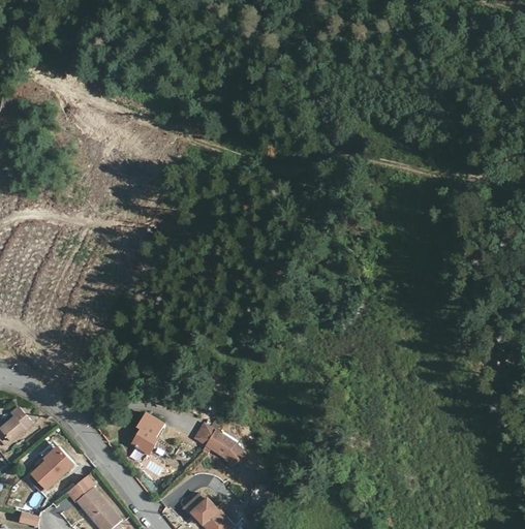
[(6,438),(9,441),(10,442),(32,424),(18,408),(10,414),(12,416),(0,427),(0,443),(1,444),(6,438)]
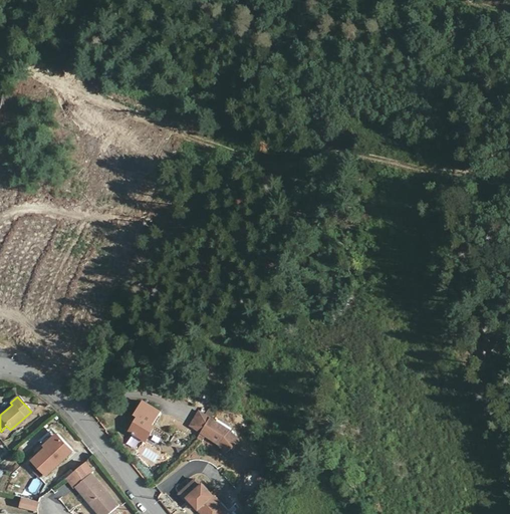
[(137,417),(129,432),(145,442),(154,427),(152,426),(160,412),(143,401),(134,415),(137,417)]
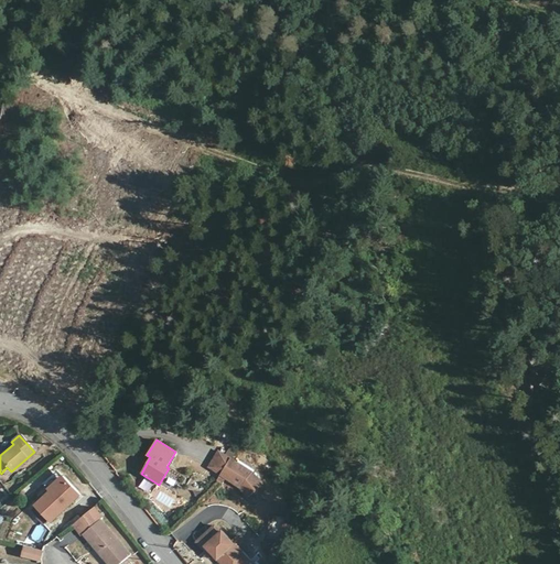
[(206,467),(218,475),(228,458),(217,451),(206,467)]
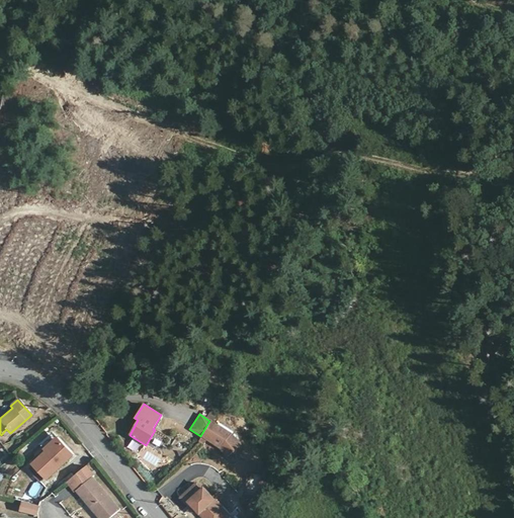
[(158,432),(153,441),(160,445),(165,436),(158,432)]
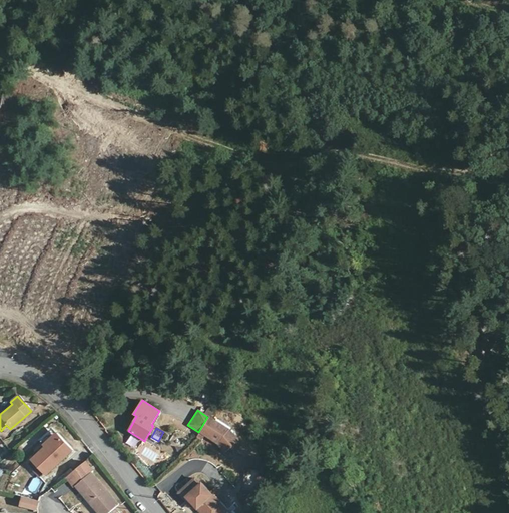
[(40,445),(43,448),(56,435),(54,433),(40,445)]
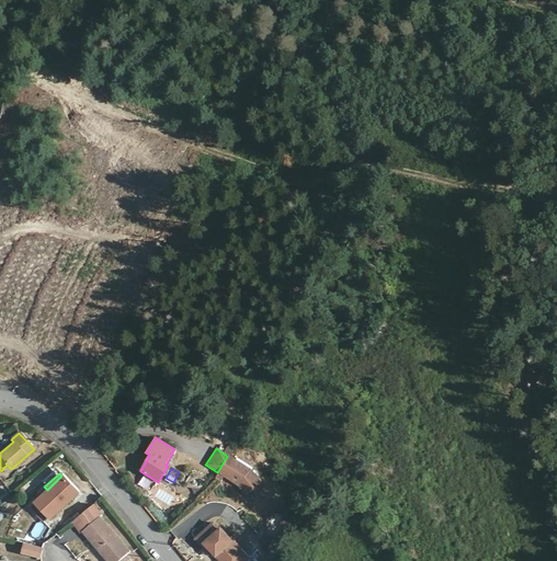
[(61,476),(47,490),(33,503),(47,519),(77,492),(61,476)]
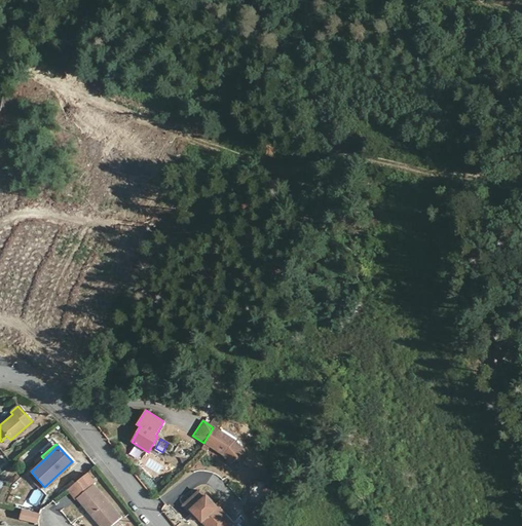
[(86,474),(66,489),(74,498),(76,497),(98,525),(107,525),(118,517),(92,485),(94,484),(86,474)]
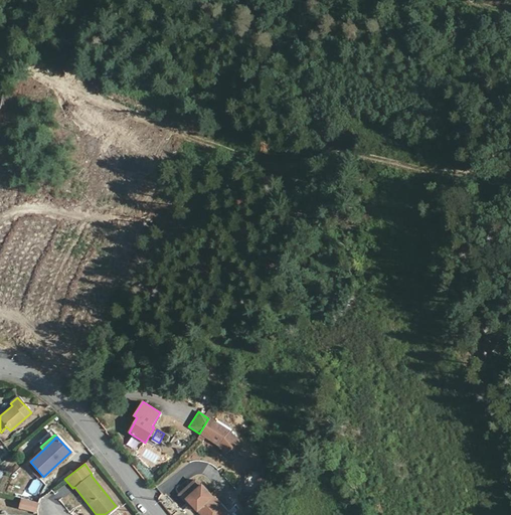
[(199,504),(208,514),(219,514),(223,511),(193,478),(178,493),(184,499),(187,496),(197,507),(199,504)]
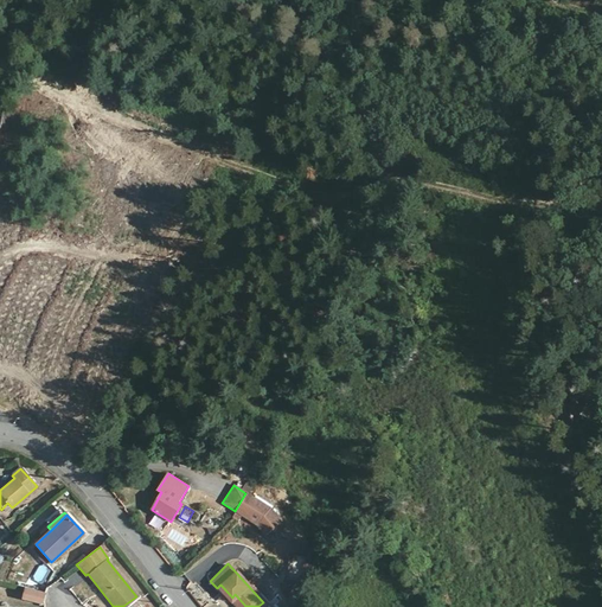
[(294,600),(299,586),(280,581),(275,594),(294,600)]
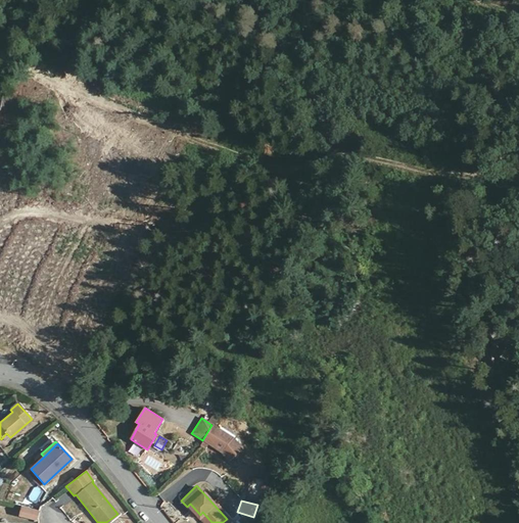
[(201,522),(211,522),(202,512),(200,515),(190,504),(187,507),(201,522)]
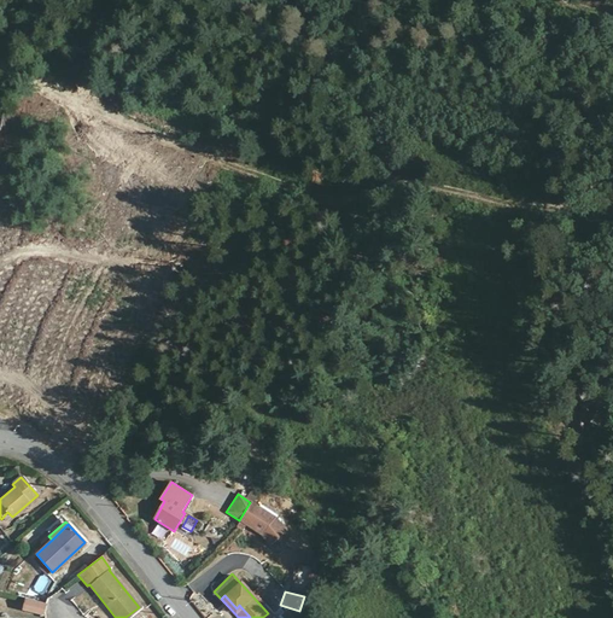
[(42,604),(23,600),(22,610),(42,613),(42,604)]
